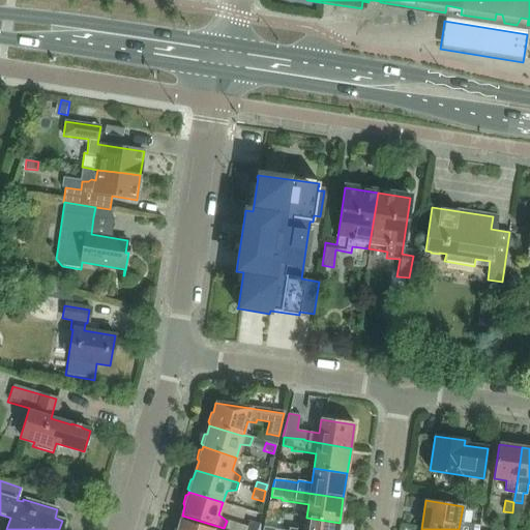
[(267,510),(275,512),(277,503),(268,502),(267,510)]
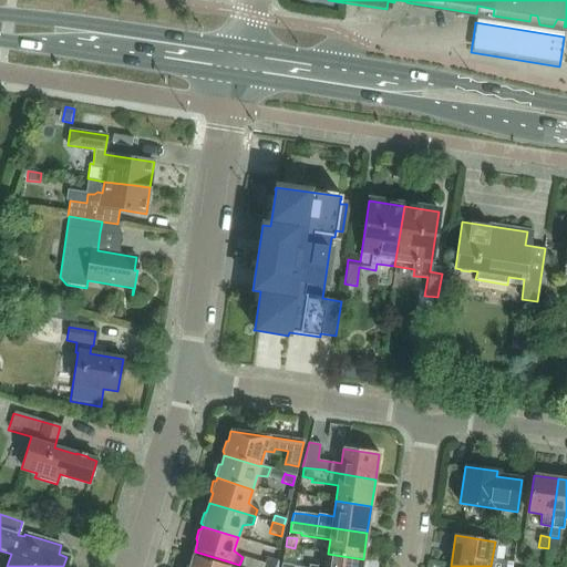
[(558,538),(549,537),(548,548),(557,550),(559,538),(558,538)]
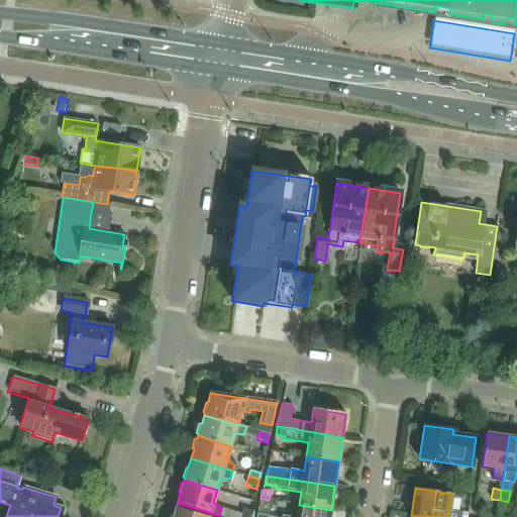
[(284,515),(283,516),(329,516),(331,510),(299,505),(299,504),(295,503),(289,516),(284,515)]
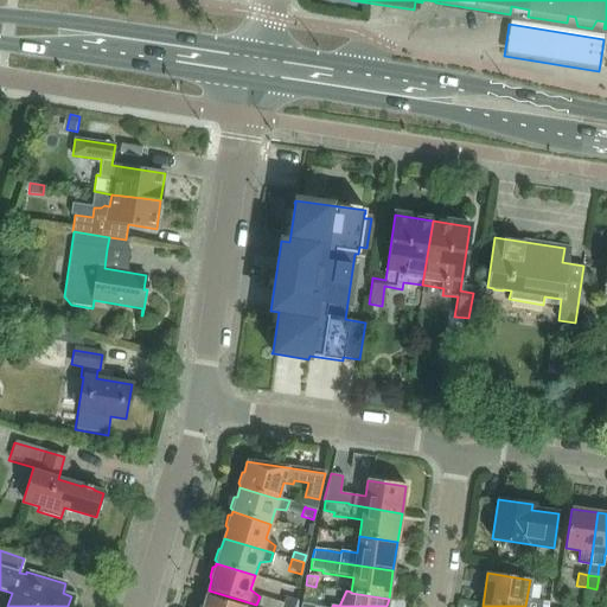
[(246,606),(206,595),(203,606),(199,606),(246,606)]
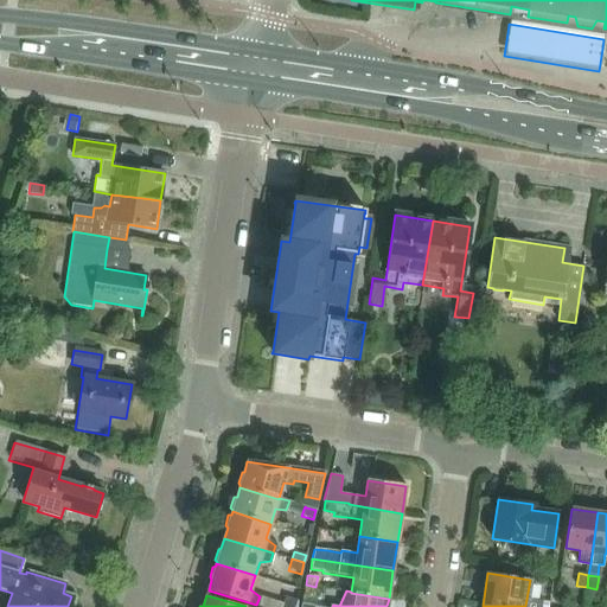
[(282,604),(281,606),(293,606),(296,600),(285,596),(282,604)]
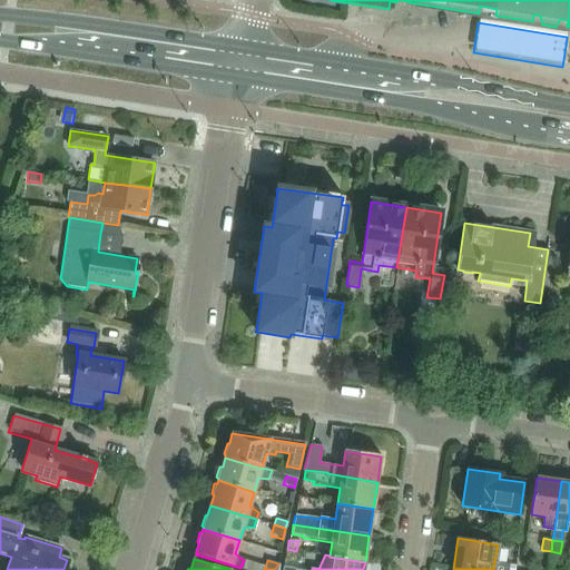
All buildings are outlined.
